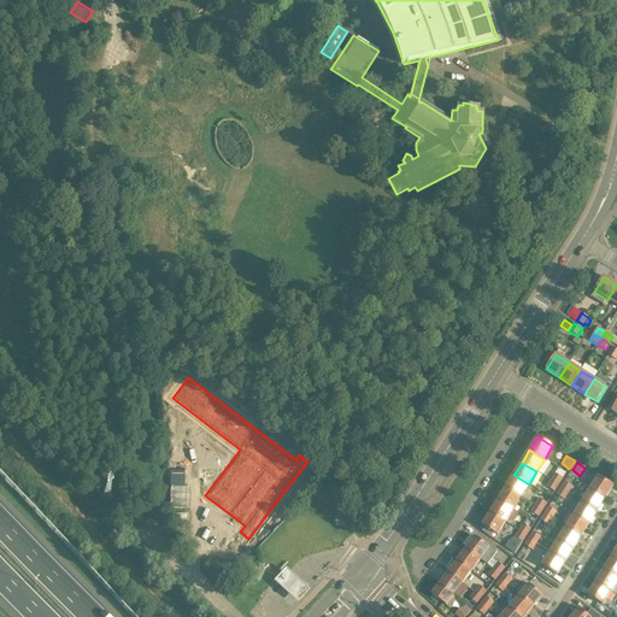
[(551,480),(559,486),(563,479),(554,474),(551,480)]
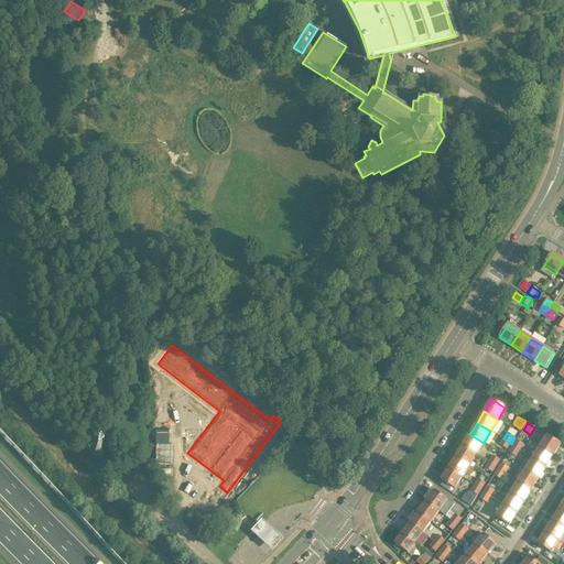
[(476,454),(484,443),(469,434),(463,446),(476,454)]
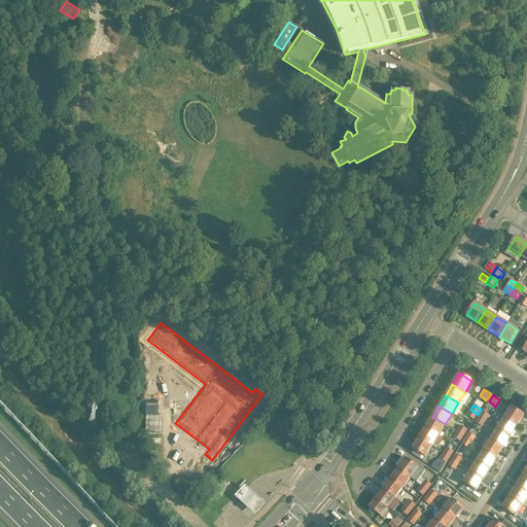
[(504,418),(517,426),(524,415),(511,407),(504,418)]
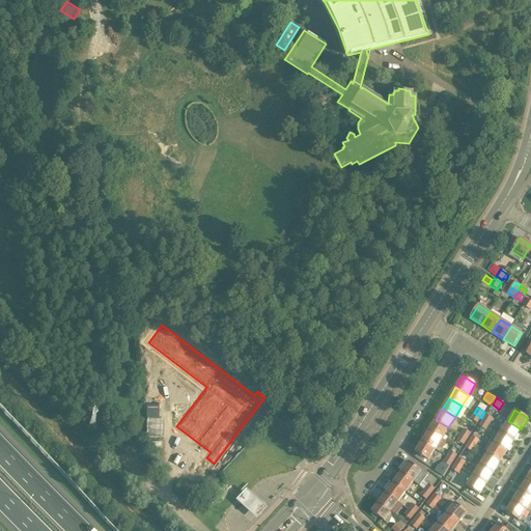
[(481,418),(474,413),(470,419),(477,423),(481,418)]
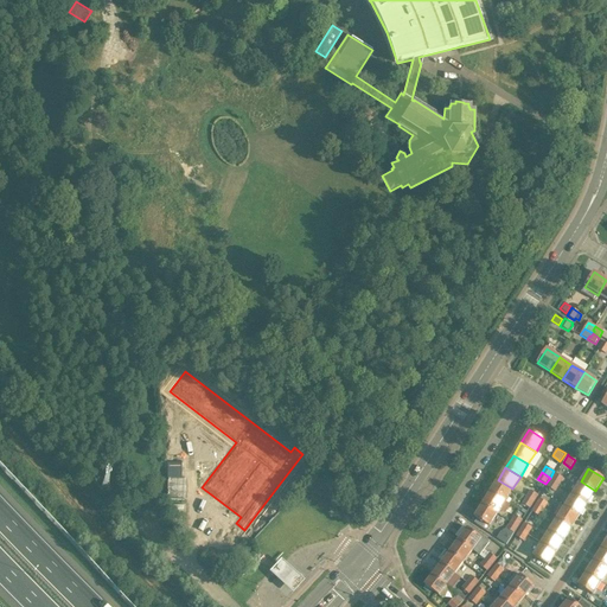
[(551,480),(560,485),(563,479),(555,474),(551,480)]
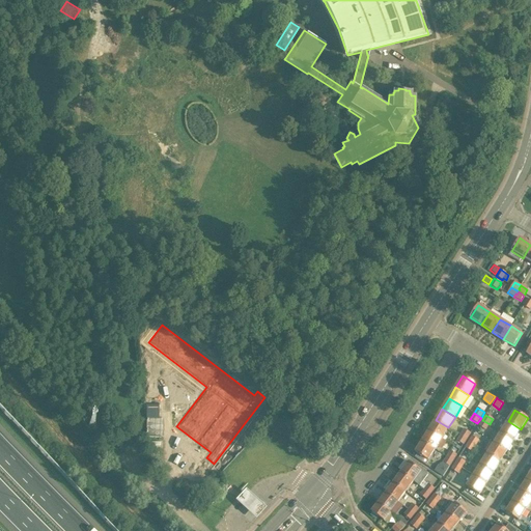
[(164,436),(164,418),(145,417),(145,436),(164,436)]
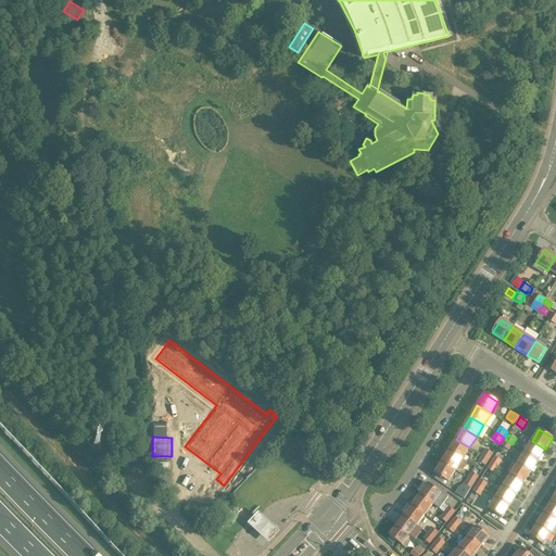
[(463,459),(469,447),(456,440),(449,451),(463,459)]
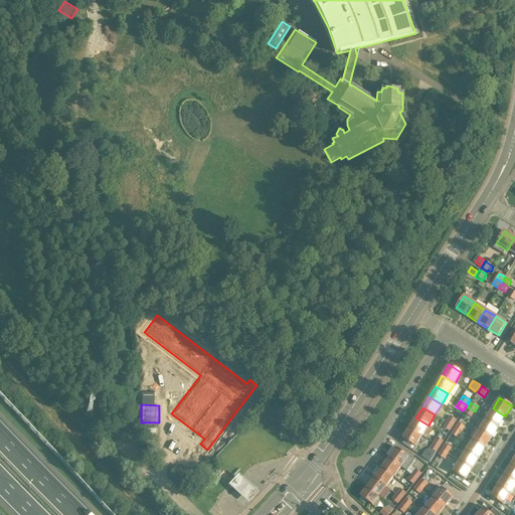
[(475,411),(468,407),(464,413),(471,417),(475,411)]
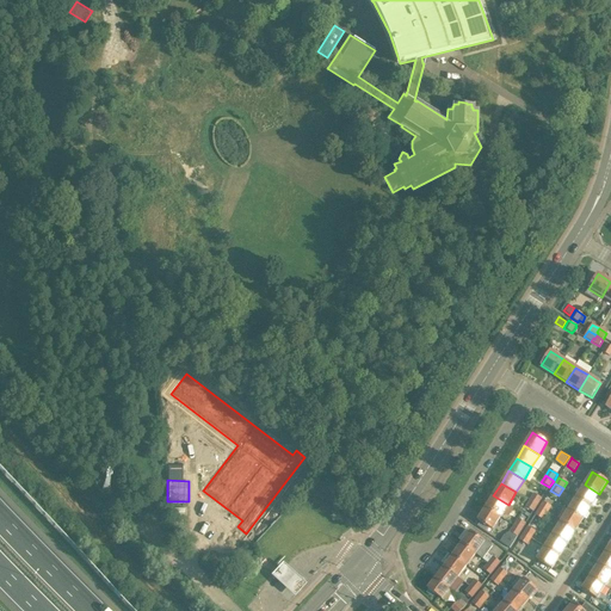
[(585,485),(576,498),(591,507),(599,494),(585,485)]
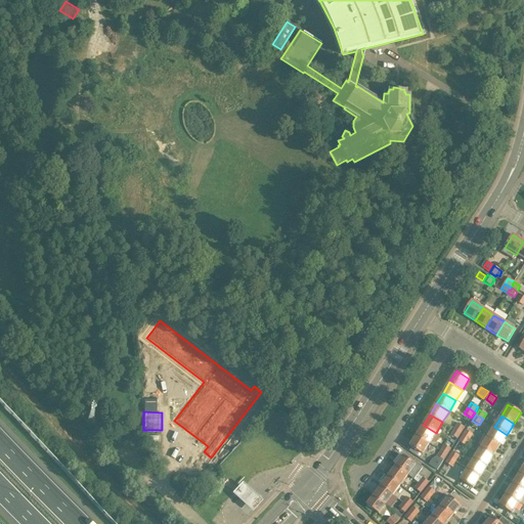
[(454,429),(461,434),(465,428),(454,421),(450,427),(454,429)]
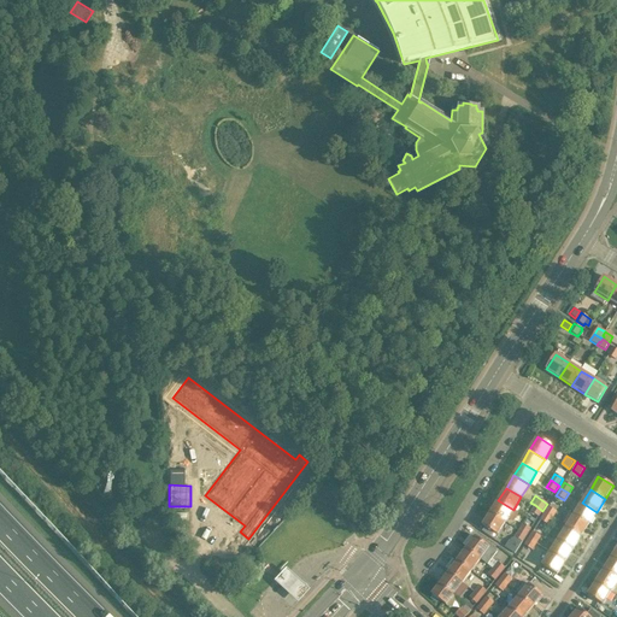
[(505,523),(513,510),(498,500),(491,513),(505,523)]
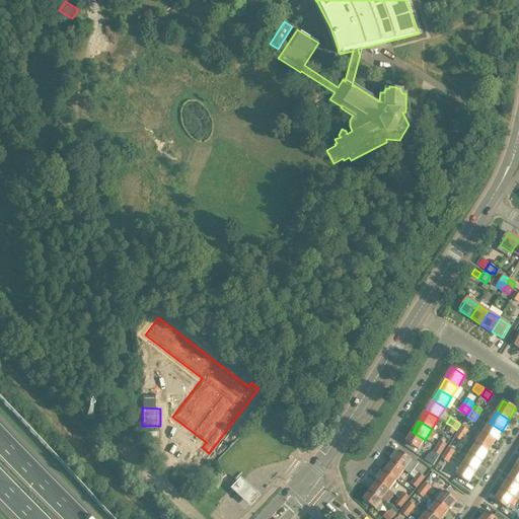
[(502,431),(490,423),(483,433),(496,441),(502,431)]
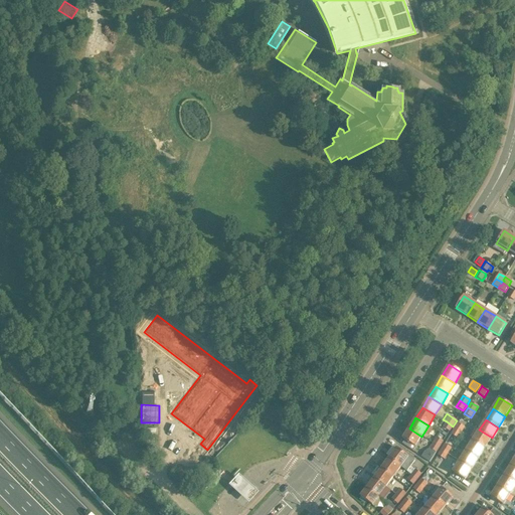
[(453,426),(447,421),(443,427),(450,432),(453,426)]
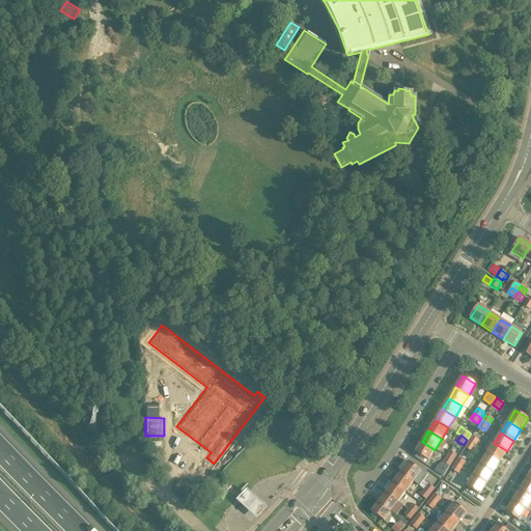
[(469,442),(475,446),(479,441),(472,437),(469,442)]
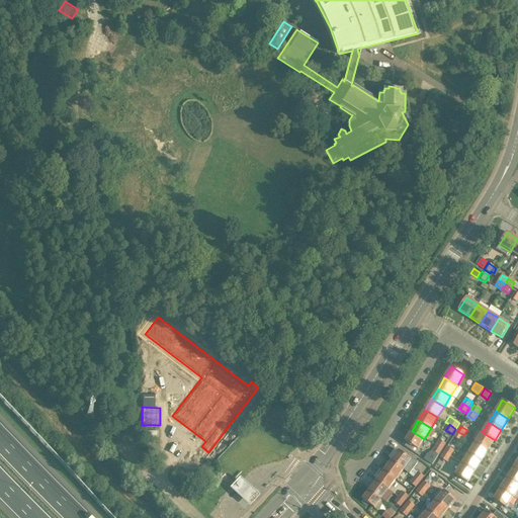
[(424,439),(412,431),(405,442),(417,449),(424,439)]
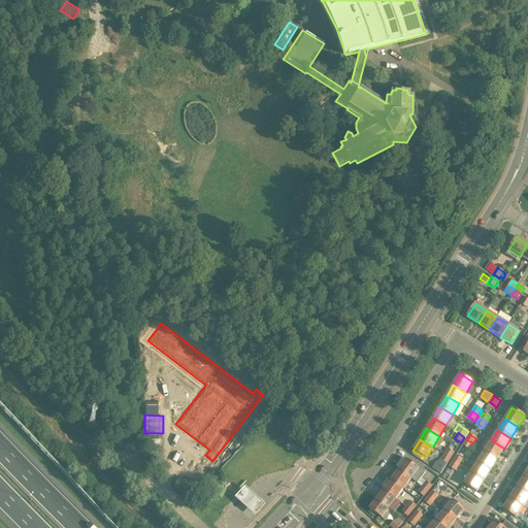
[(472,443),(466,439),(462,446),(469,450),(472,443)]
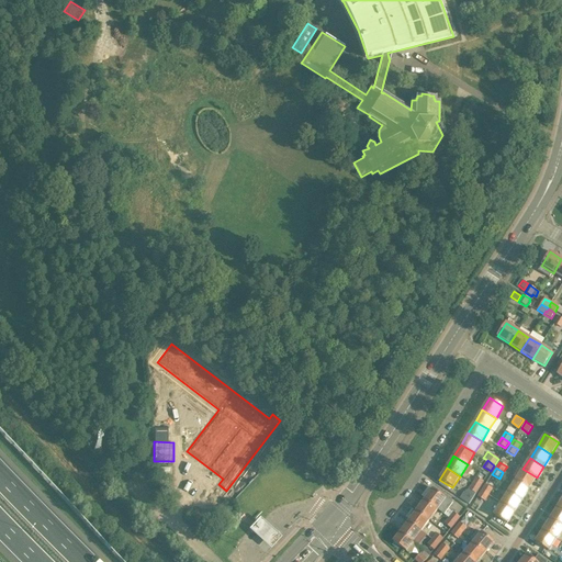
[(523,469),(516,481),(529,489),(537,478),(523,469)]
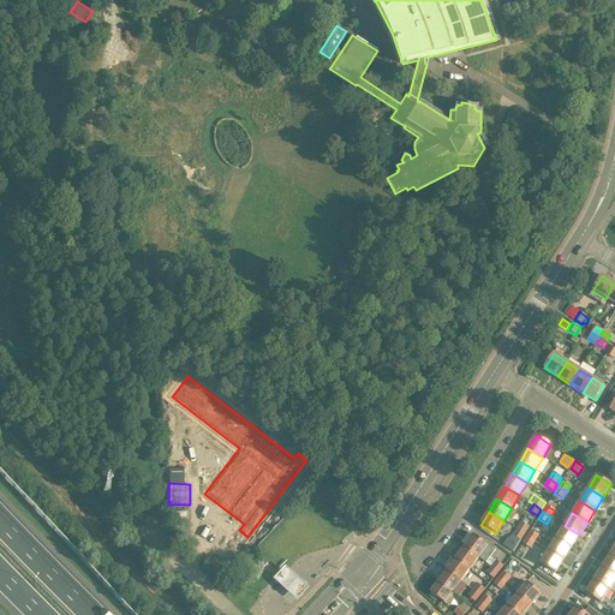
[(521,523),(517,529),(525,535),(530,527),(521,523)]
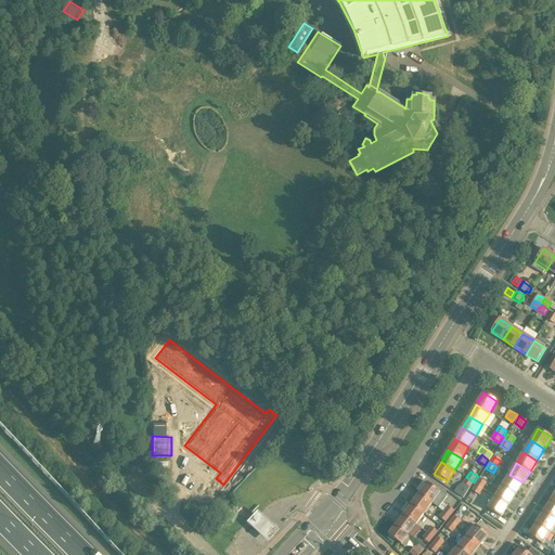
[(523,482),(510,475),(502,486),(515,494),(523,482)]
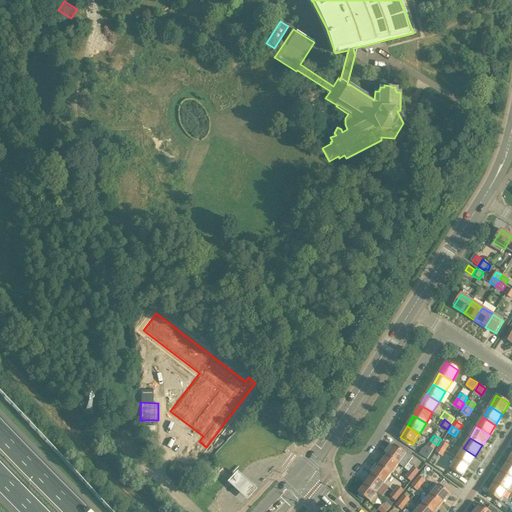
[(437,445),(430,440),(427,446),(434,450),(437,445)]
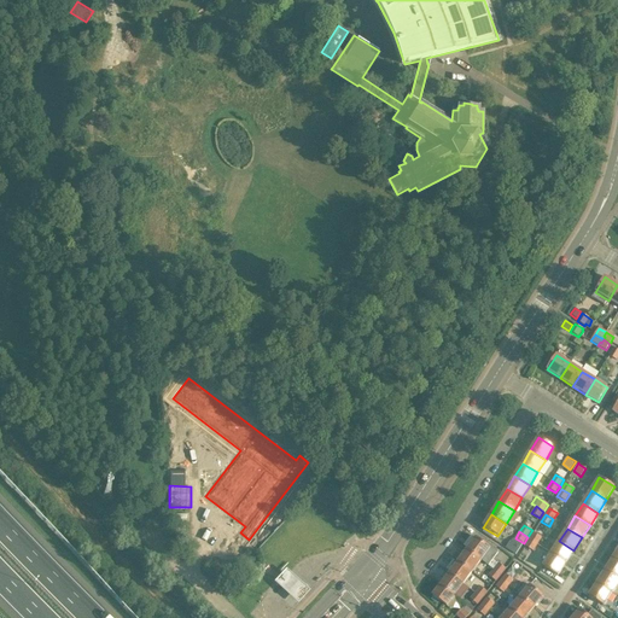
[(529,540),(537,546),(542,538),(534,534),(529,540)]
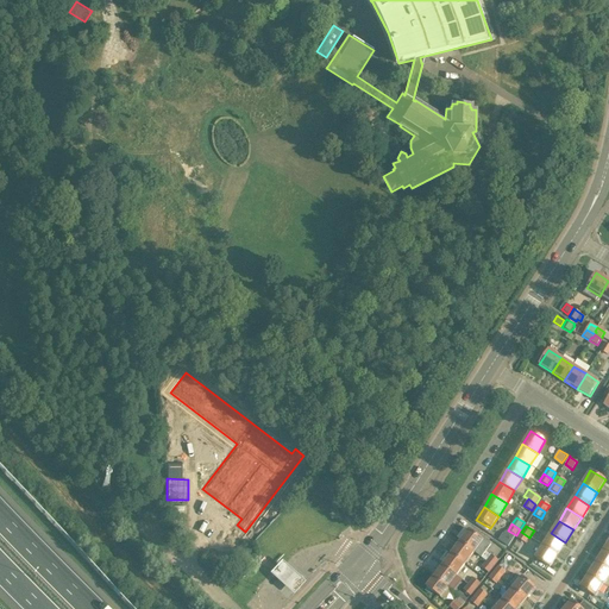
[(494,567),(498,562),(491,554),(490,556),(485,552),(491,545),(483,539),(482,540),(469,529),(460,542),(473,552),(481,558),(485,562),(494,567)]
